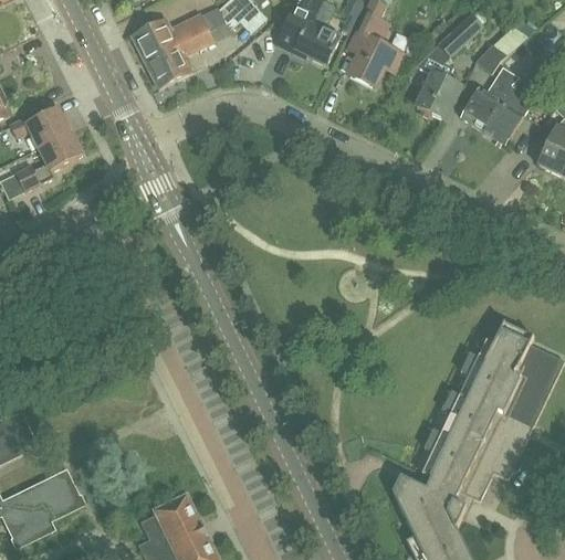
[(230,28),(254,4),(255,3),(252,0),(227,0),(216,11),(230,28)]
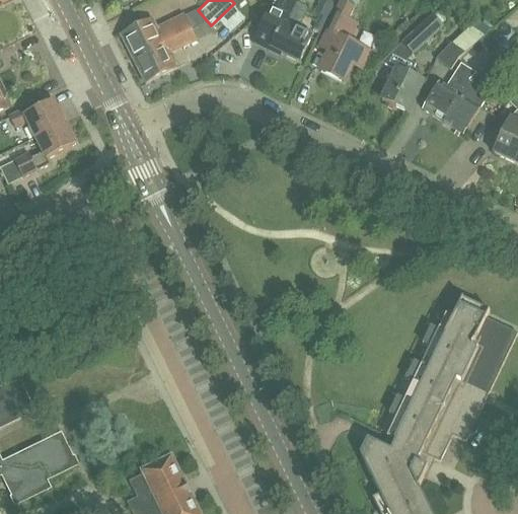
[(284,0),(281,7),(271,2),(255,33),(271,41),(270,43),(285,50),(285,52),(296,57),(296,56),(299,57),(311,33),(295,25),(305,4),(297,0),(284,0)]
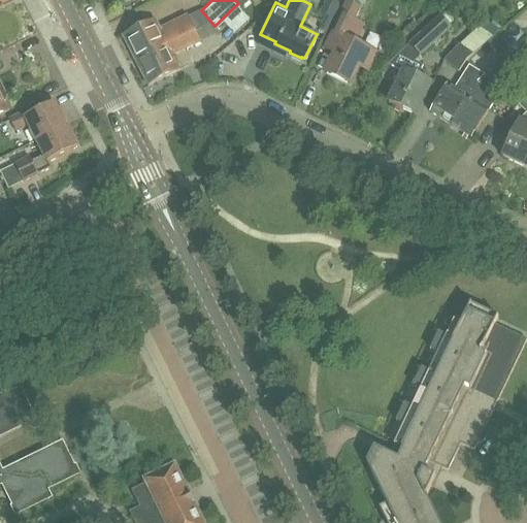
[(322,45),(333,51),(325,68),(349,79),(358,61),(367,66),(375,50),(366,44),(355,39),(364,21),(355,17),(361,3),(355,0),(343,0),(336,17),(322,45)]
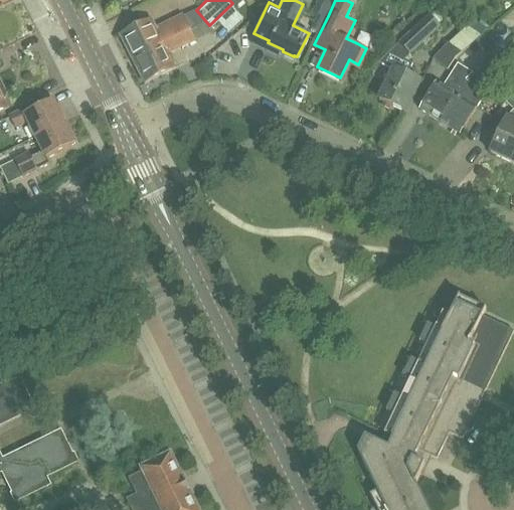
[(133,54),(189,27),(182,12),(155,26),(150,17),(121,31),(133,54)]
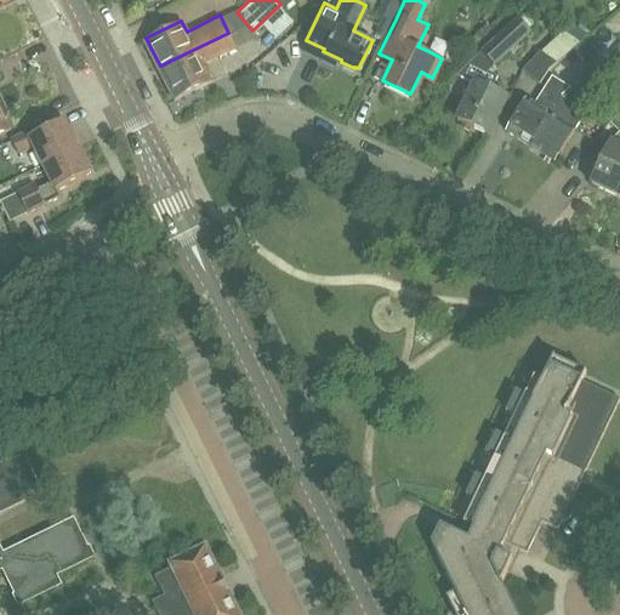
[(530,30),(527,27),(516,15),(456,70),(475,79),(458,115),(488,130),(506,94),(491,86),(499,72),(489,68),(530,30)]
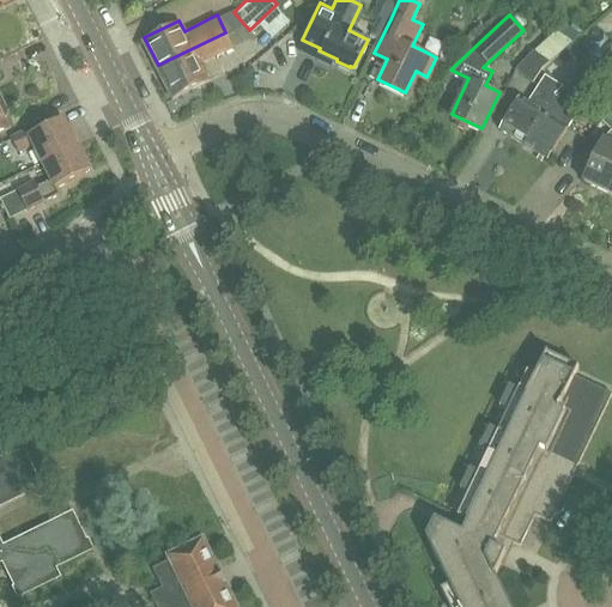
[(230,43),(225,32),(158,65),(171,93),(207,76),(199,59),(230,43)]
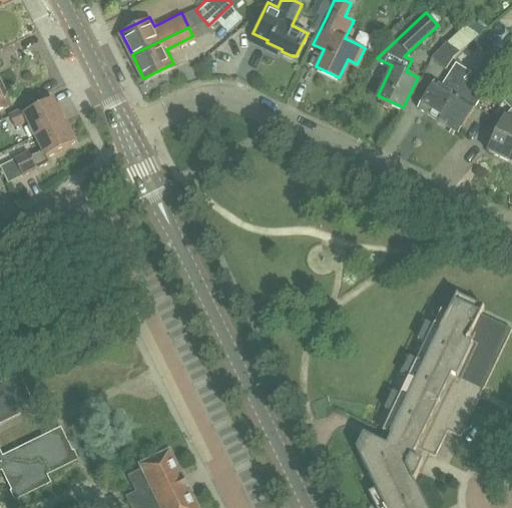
[(469,51),(478,43),(483,48),(492,40),(484,31),(482,29),(473,37),(474,37),(464,46),(469,51)]
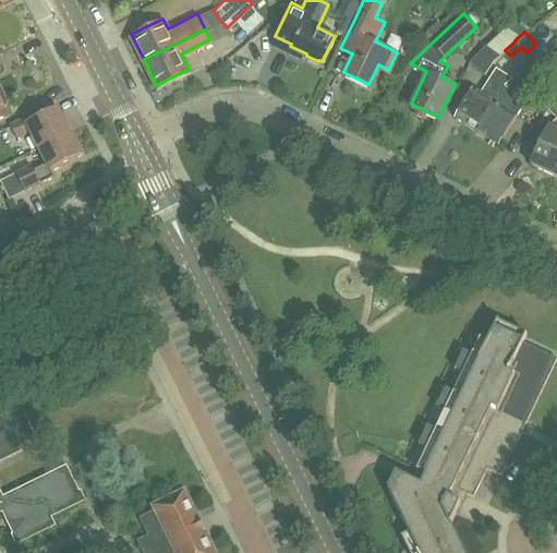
[(518,81),(525,74),(520,68),(512,74),(518,81)]
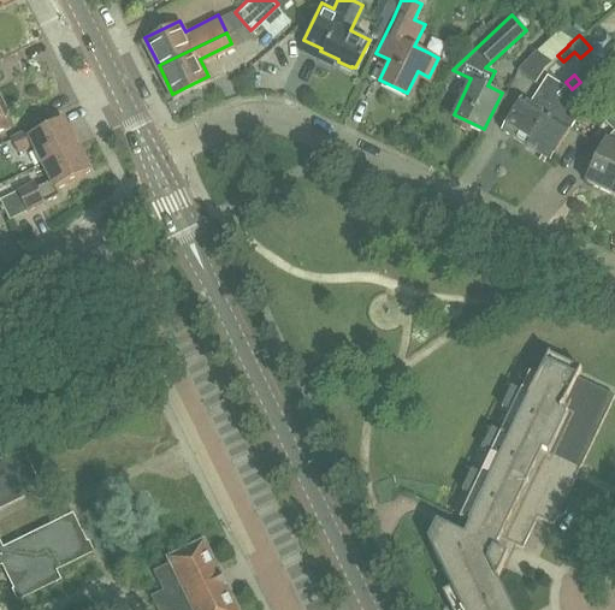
[(526,141),(547,108),(557,92),(539,81),(528,96),(522,93),(502,125),(526,141)]
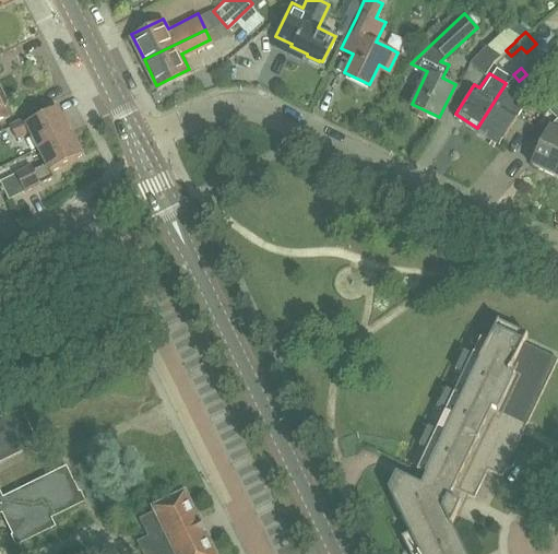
[(506,83),(496,98),(477,128),(499,141),(526,96),(506,83)]
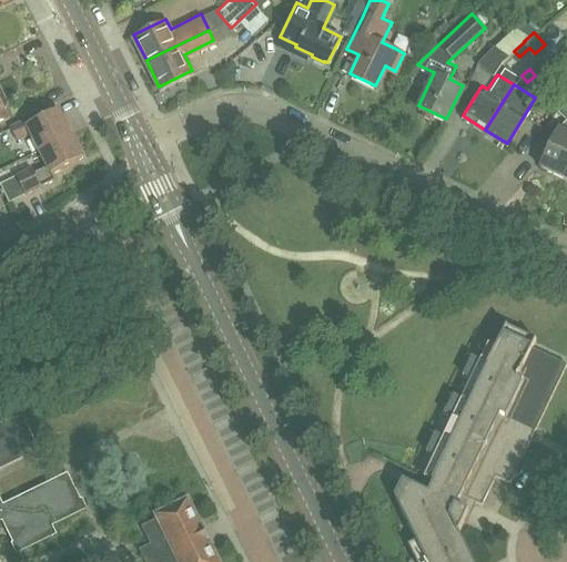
[(39,146),(70,131),(59,106),(27,122),(24,115),(10,123),(17,136),(30,129),(39,146)]
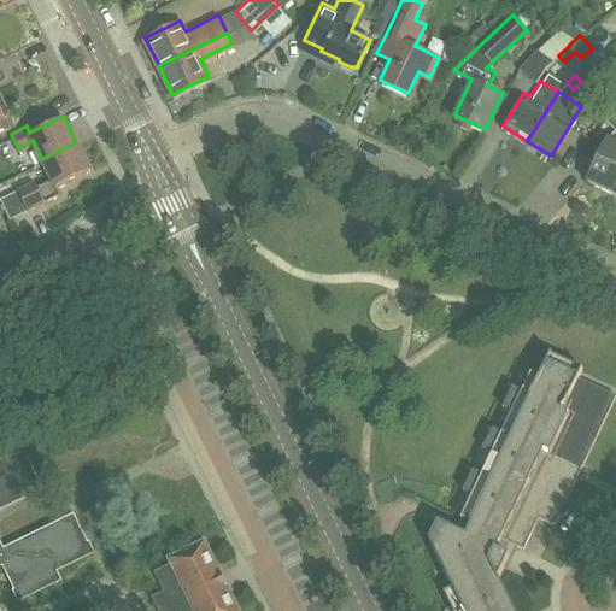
[(612,189),(615,182),(615,139),(606,135),(586,177),(612,189)]
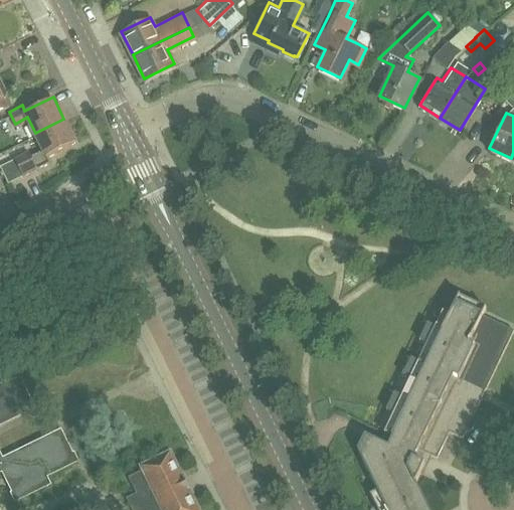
[(63,119),(35,133),(42,148),(30,154),(28,149),(14,156),(22,174),(36,167),(35,166),(48,159),(46,155),(74,140),(63,119)]
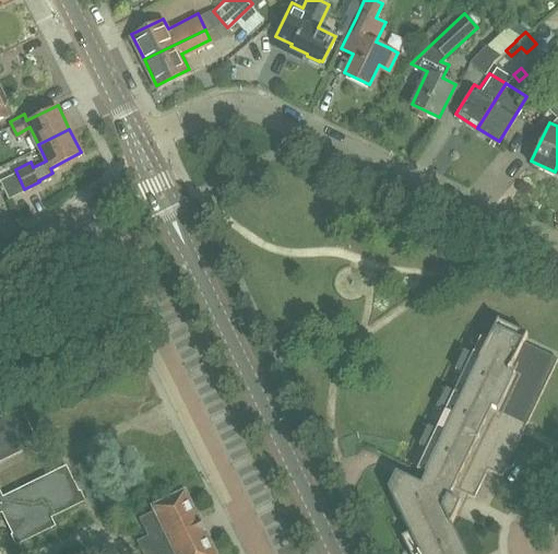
[(394,469),(388,484),(393,496),(408,529),(401,533),(411,553),(467,553),(465,550),(451,521),(455,511),(466,490),(474,494),(487,467),(500,472),(503,467),(505,463),(507,463),(509,462),(511,460),(512,459),(513,457),(513,455),(513,452),(512,450),(512,449),(514,444),(518,436),(522,428),(522,427),(525,421),(539,391),(557,355),(544,349),(524,339),(527,331),(498,317),(491,331),(488,338),(481,333),(472,350),(464,346),(461,353),(455,366),(463,369),(454,388),(447,385),(443,389),(437,403),(444,408),(436,426),(428,422),(426,426),(419,441),(427,446),(418,463),(417,467),(412,476),(404,473),(394,469)]
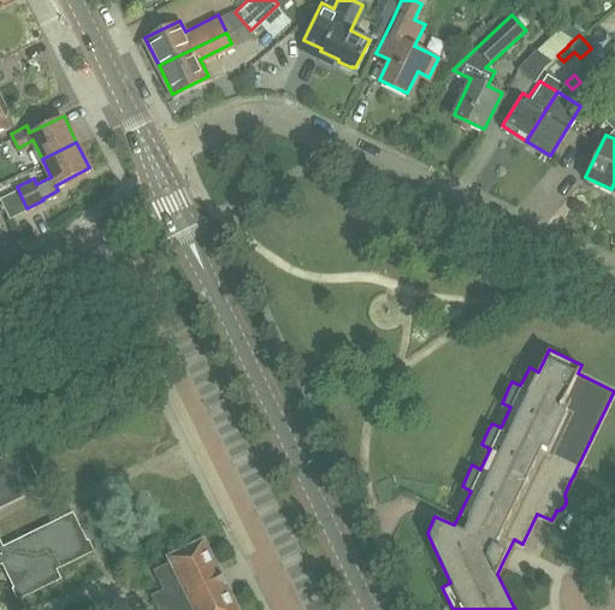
[(52,566),(89,546),(71,510),(1,545),(0,542),(0,503),(40,484),(22,448),(0,459),(0,560),(18,594),(57,575),(52,566)]
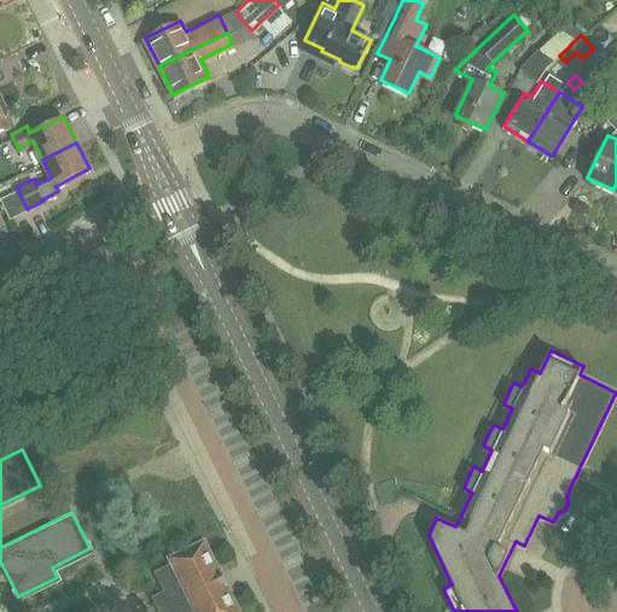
[(238,611),(226,584),(227,583),(220,570),(219,570),(219,569),(204,538),(169,555),(172,561),(155,569),(164,589),(153,595),(161,611),(238,611)]
